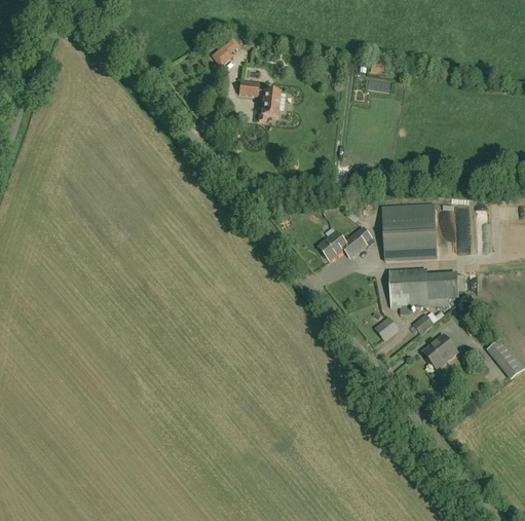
[(232,36),(210,53),(219,65),(231,54),(228,51),(238,43),(232,36)]
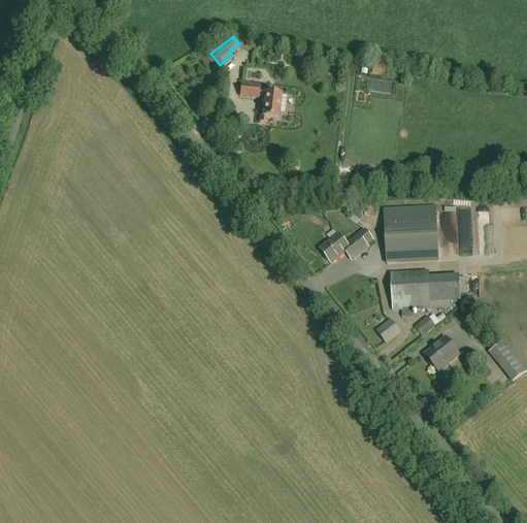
[(371,70),(381,72),(383,63),(373,61),(371,70)]
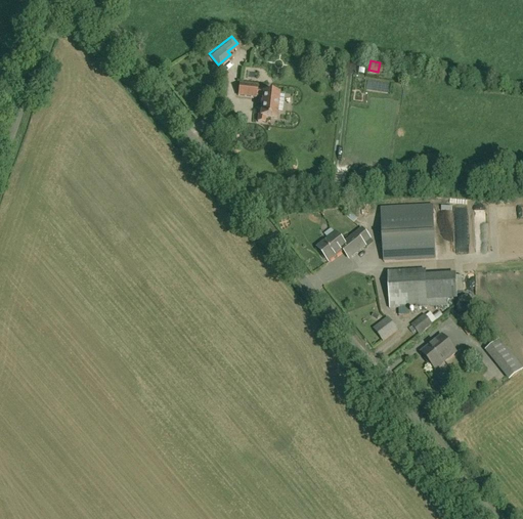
[(257,82),(238,80),(236,91),(255,93),(256,91),(262,92),(260,106),(258,106),(257,118),(264,119),(264,114),(275,115),(278,90),(268,89),(268,87),(256,86),(257,82)]
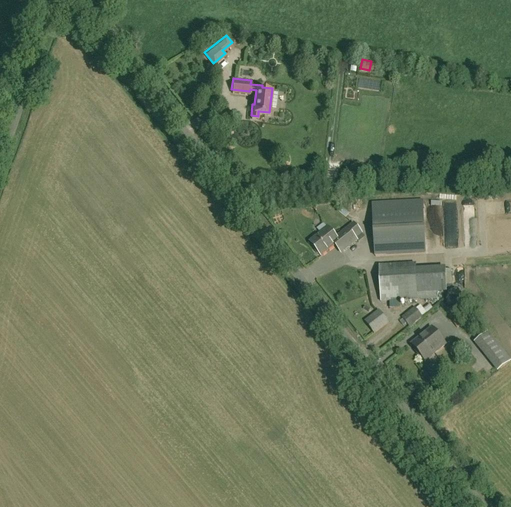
[(372,204),(374,252),(424,249),(422,201),(372,204)]
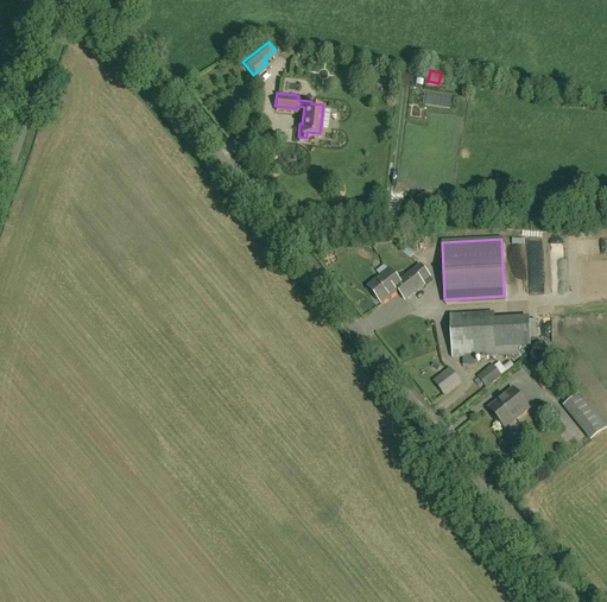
[(375,296),(378,296),(380,298),(399,284),(406,292),(423,280),(421,277),(429,271),(419,260),(398,277),(390,265),(367,283),(373,289),(372,292),(375,296)]
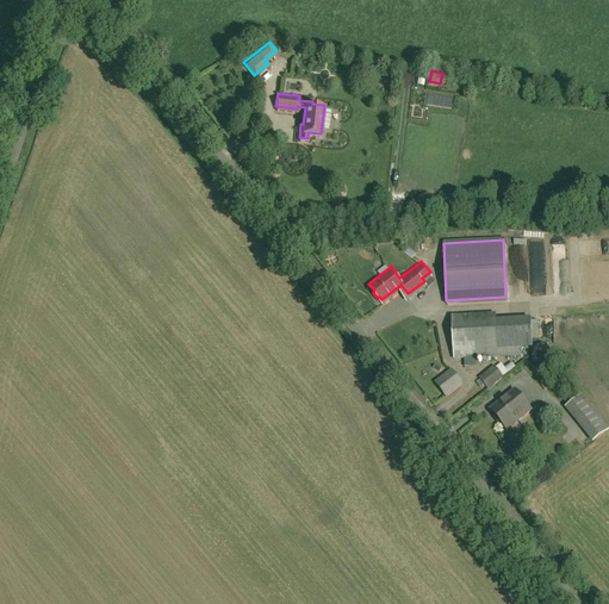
[(530,311),(451,315),(453,354),(463,354),(464,362),(476,361),(474,353),(497,352),(496,343),(532,342),(530,311)]
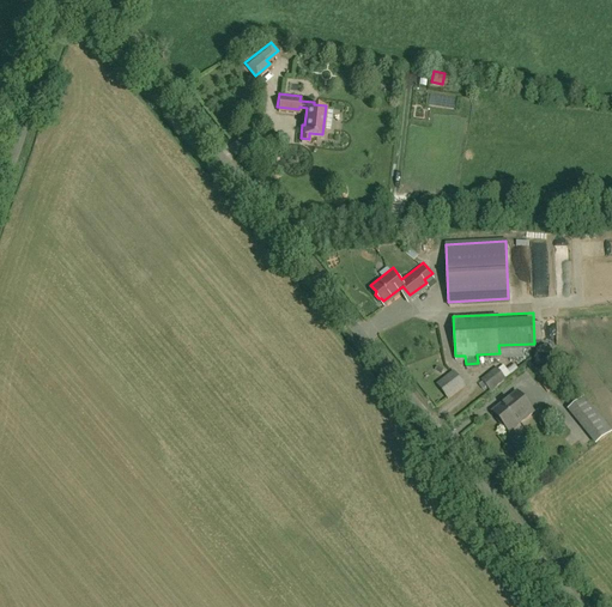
[(495,363),(480,375),(489,386),(503,374),(495,363)]
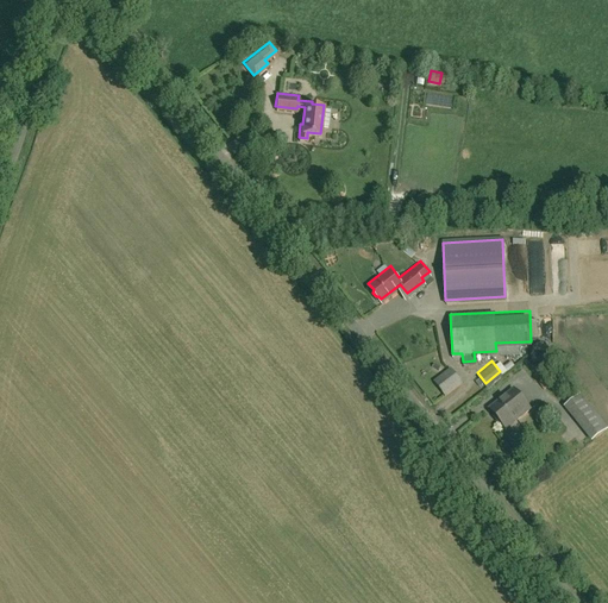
[(450,364),(433,377),(444,391),(461,378),(450,364)]
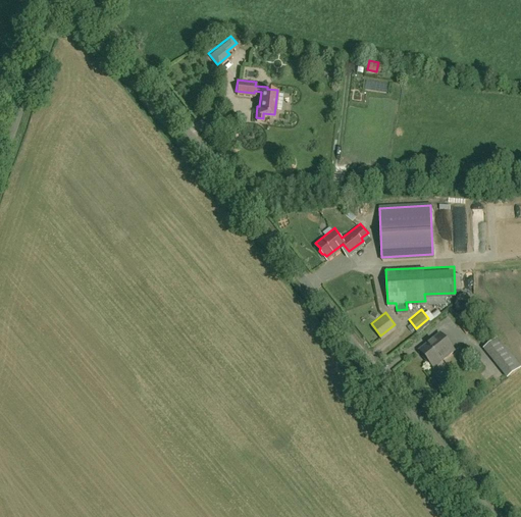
[(465,330),(479,321),(474,314),(461,323),(465,330)]
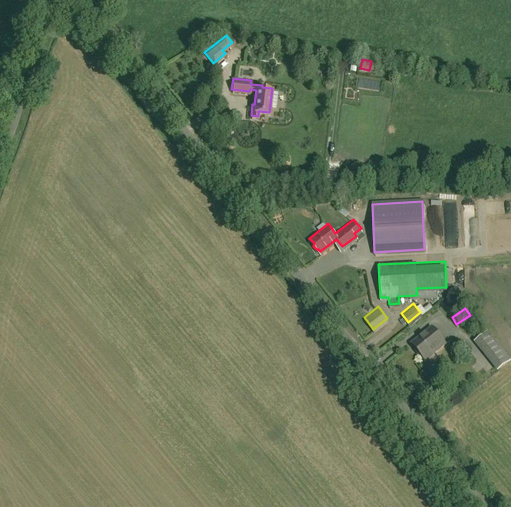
[(424,357),(445,340),(431,323),(410,340),(424,357)]
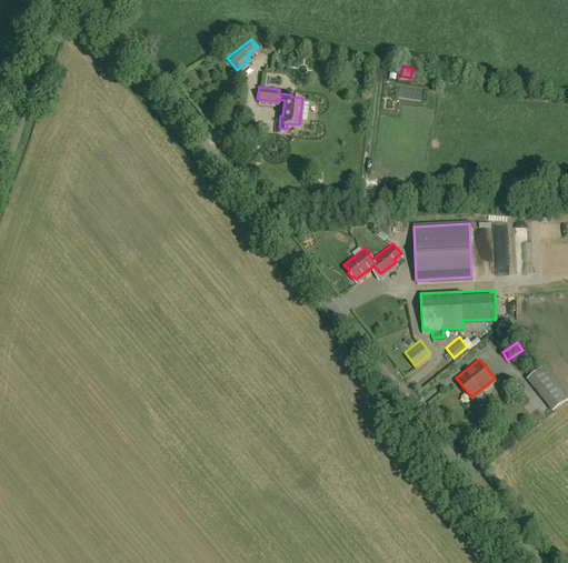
[(552,406),(566,395),(541,364),(528,375),(552,406)]
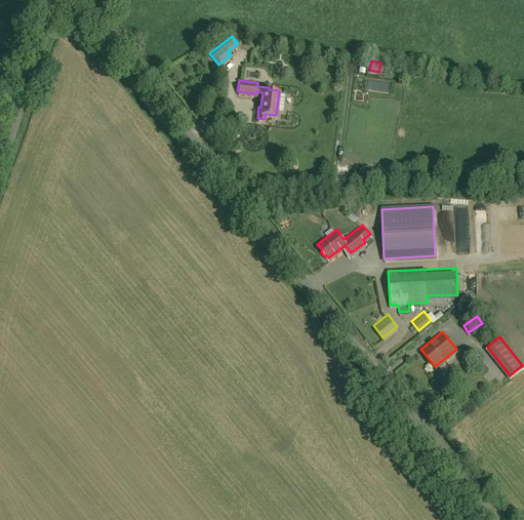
All buildings are outlined.
